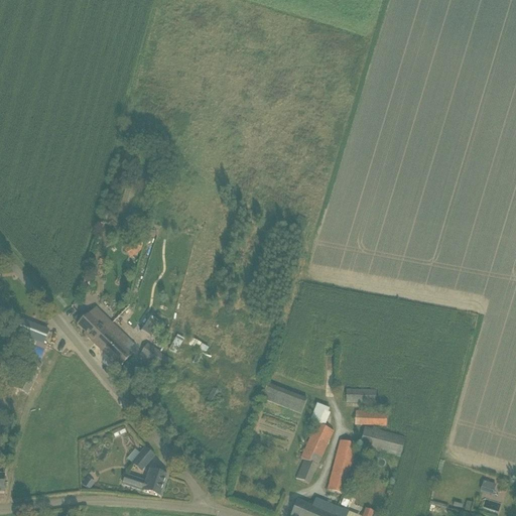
[(73,320),(78,326),(86,334),(85,336),(94,345),(106,332),(105,331),(112,324),(96,307),(86,317),(82,312),(73,320)]
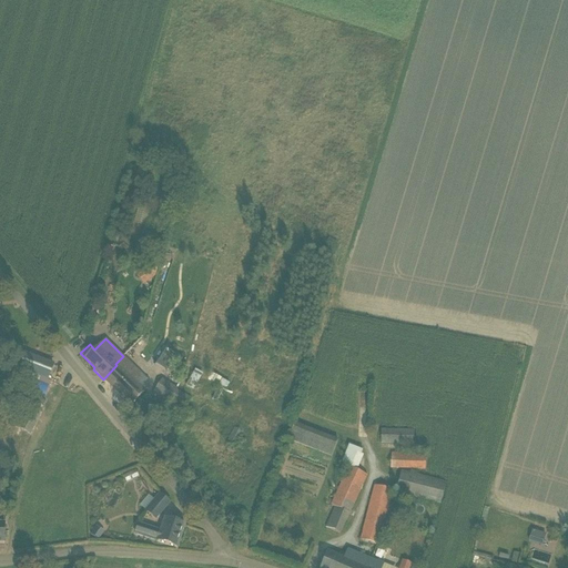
[(176,357),(165,350),(154,366),(165,373),(176,357)]
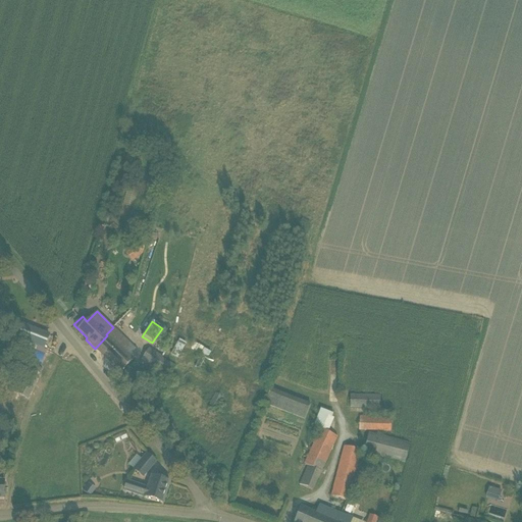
[(49,334),(19,323),(18,322),(13,337),(43,349),(49,334)]
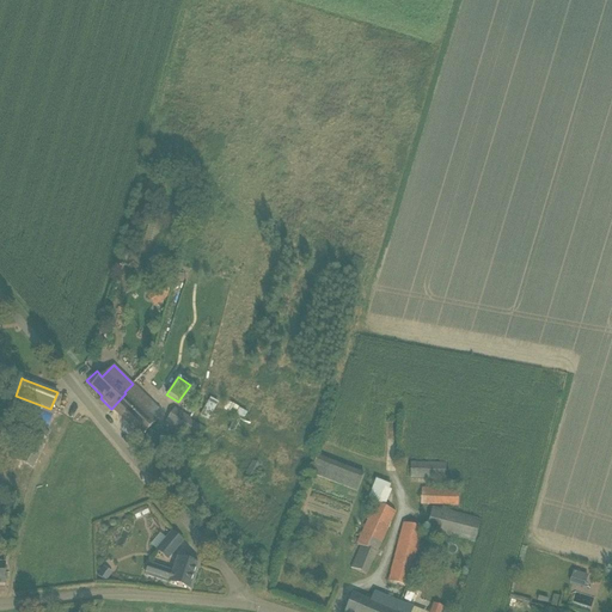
[(154,404),(133,384),(124,392),(126,393),(111,409),(141,438),(155,422),(146,412),(154,404)]
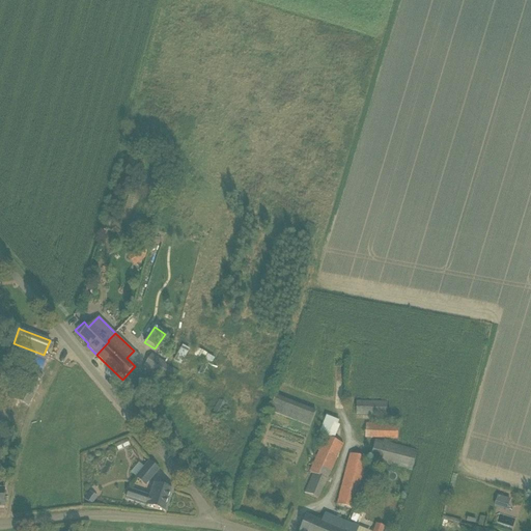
[(178,355),(186,357),(189,348),(183,345),(178,355)]
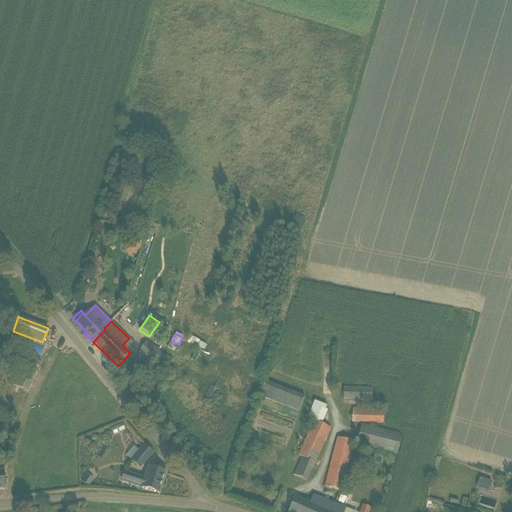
[(137,355),(138,356),(163,373),(172,360),(146,342),(137,355)]
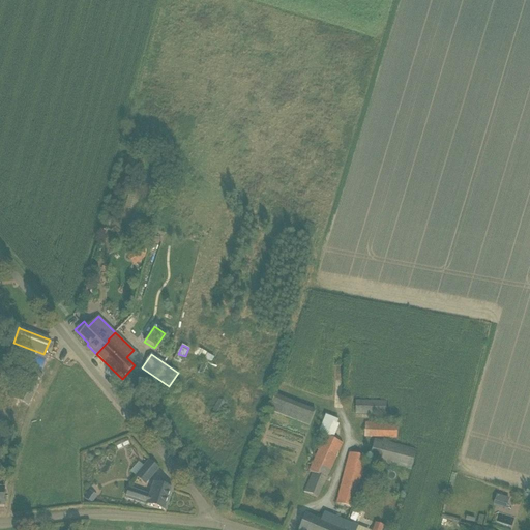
[(315,411),(274,395),(269,410),(308,425),(315,411)]
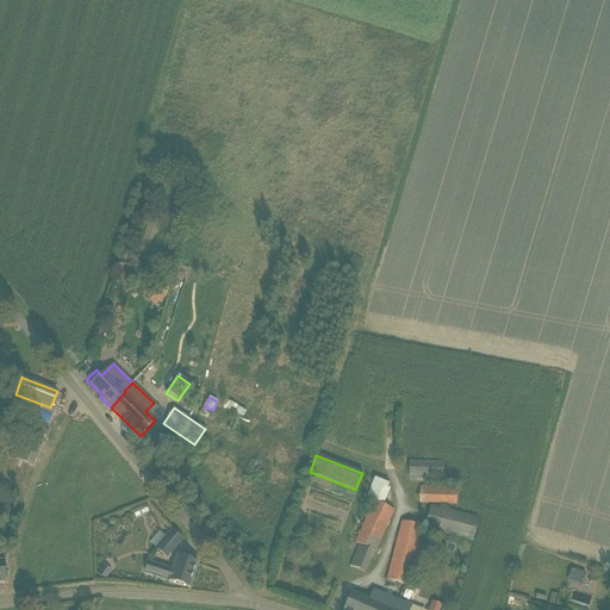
[(251,460),(244,474),(253,478),(260,465),(251,460)]
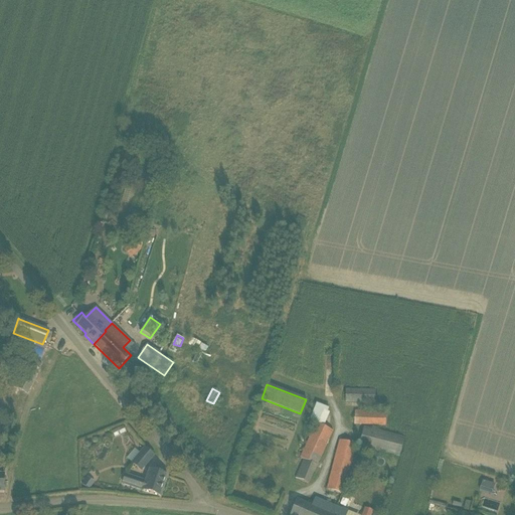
[(345,403),(374,404),(375,391),(345,390),(345,403)]
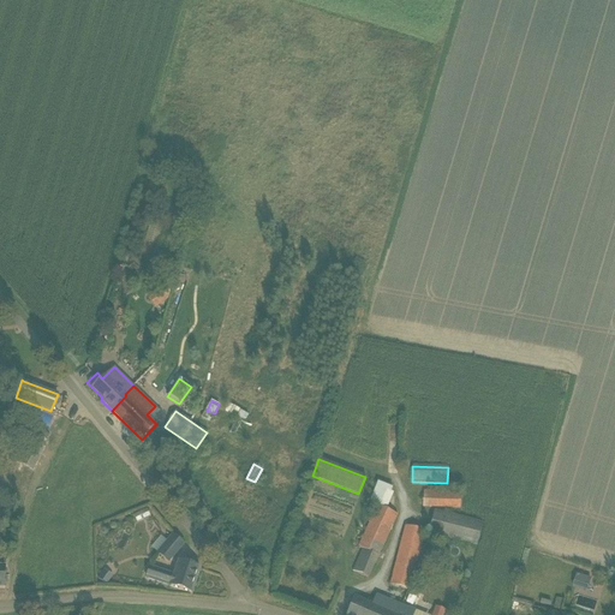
[(386,508),(395,488),(378,481),(369,501),(386,508)]
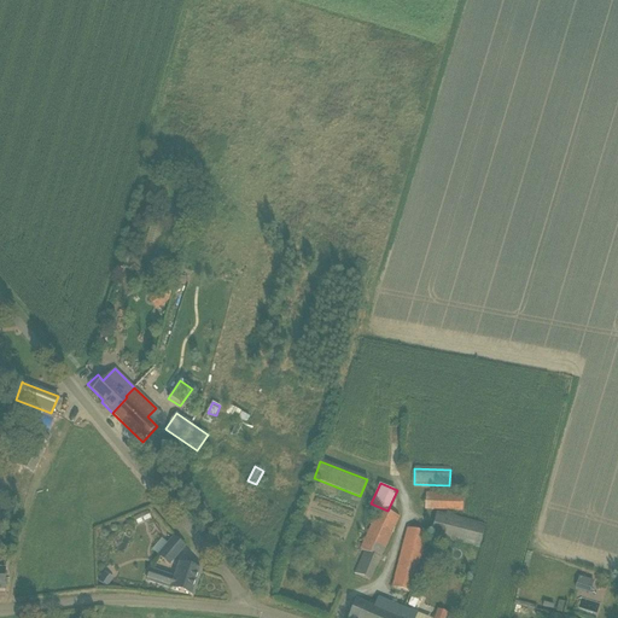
[(462,511),(462,507),(462,496),(425,495),(425,509),(462,511)]
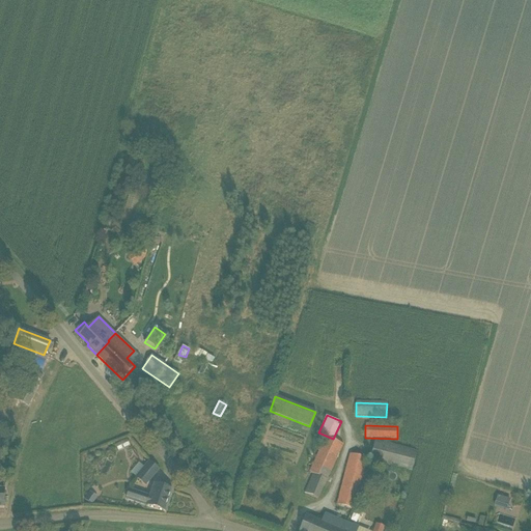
[(304,494),(317,499),(327,480),(342,445),(326,437),(309,473),(313,474),(304,494)]
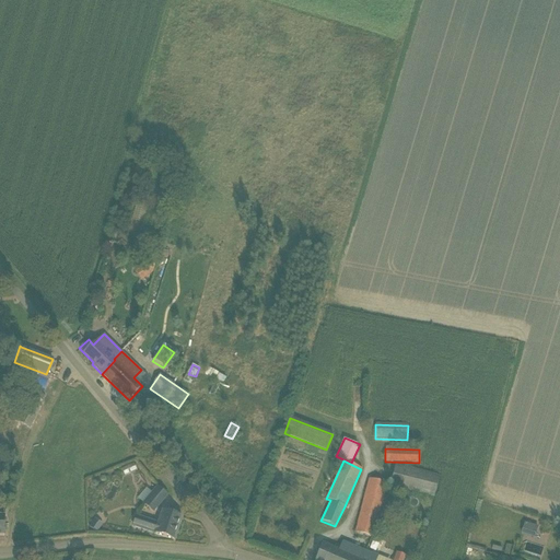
[(395,465),(394,470),(391,486),(434,497),(440,477),(395,465)]
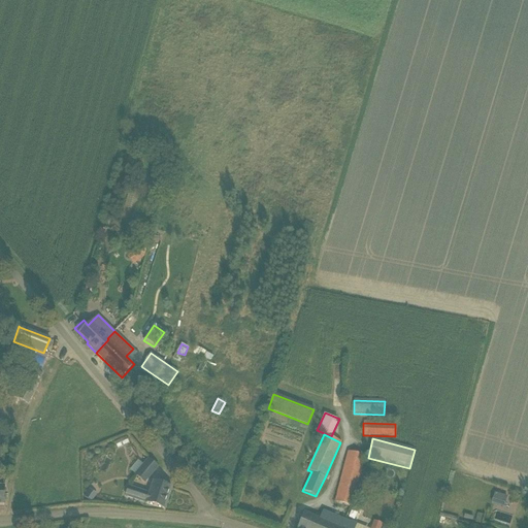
[(335,503),(351,506),(364,456),(349,452),(335,503)]
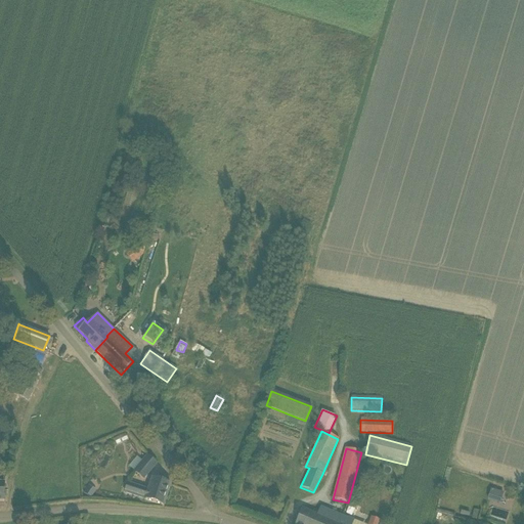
[(143,479),(157,464),(147,455),(134,471),(143,479)]
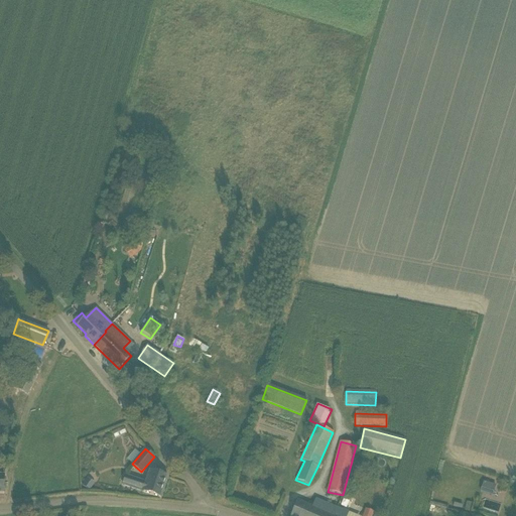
[(126,476),(123,485),(160,498),(167,478),(150,472),(146,483),(126,476)]
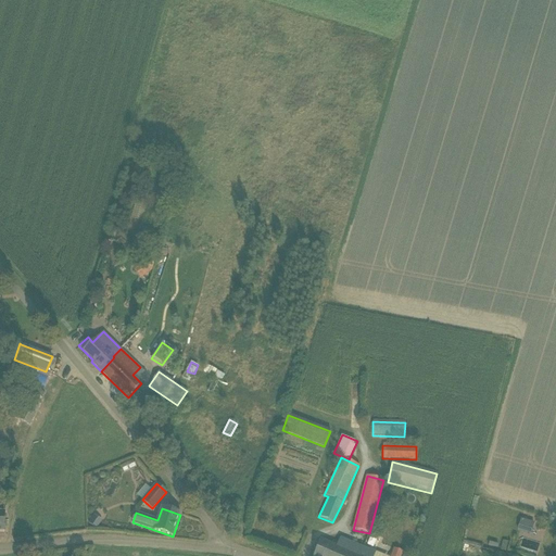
[(520,519),(519,530),(532,532),(533,521),(520,519)]
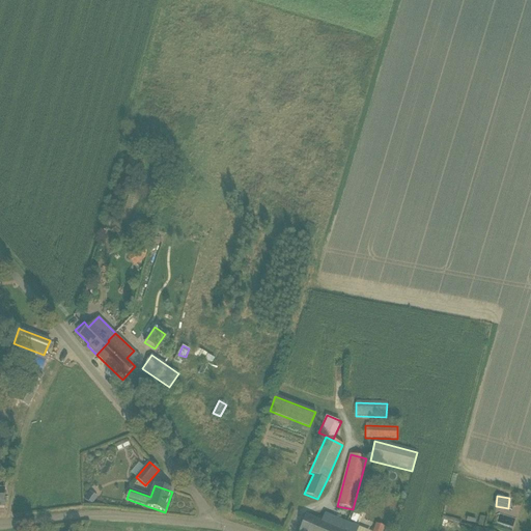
[(357,530),(359,528),(325,513),(322,522),(306,515),(299,530),(357,530)]
